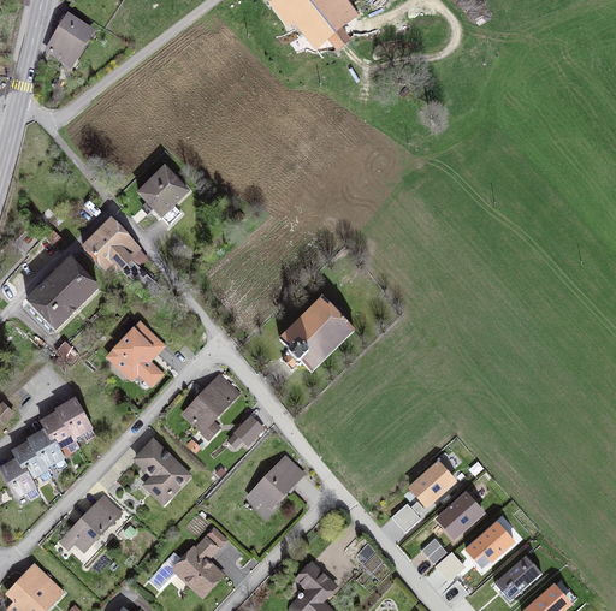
[(290,22),(312,47),(353,11),(343,0),(265,0),(286,24),(290,22)]
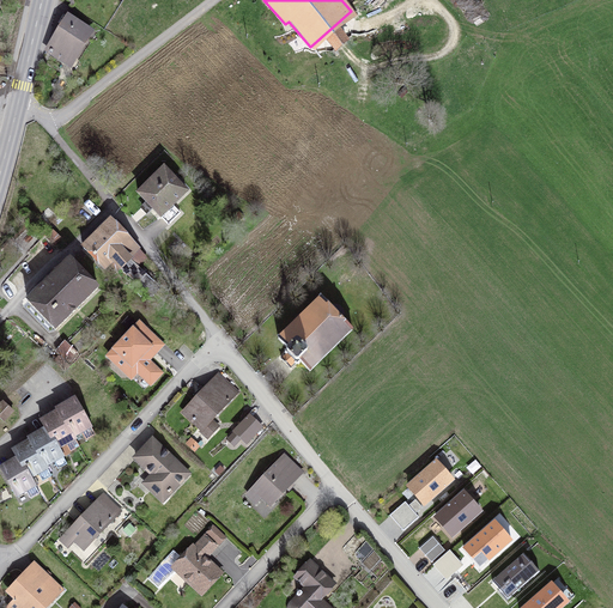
[(44,50),(72,65),(92,28),(65,13),(44,50)]
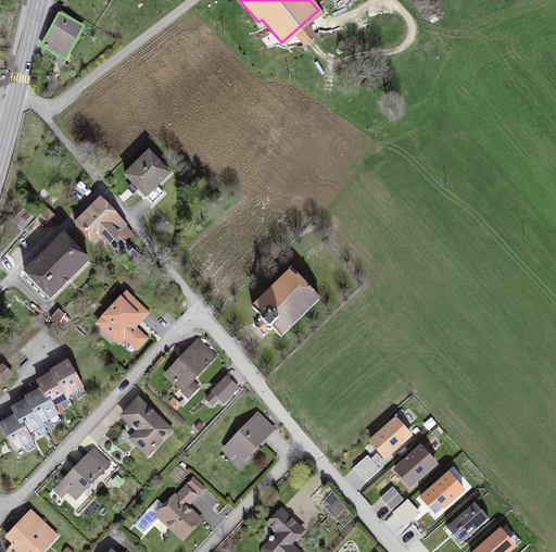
[(116,173),(140,196),(164,172),(141,149),(116,173)]
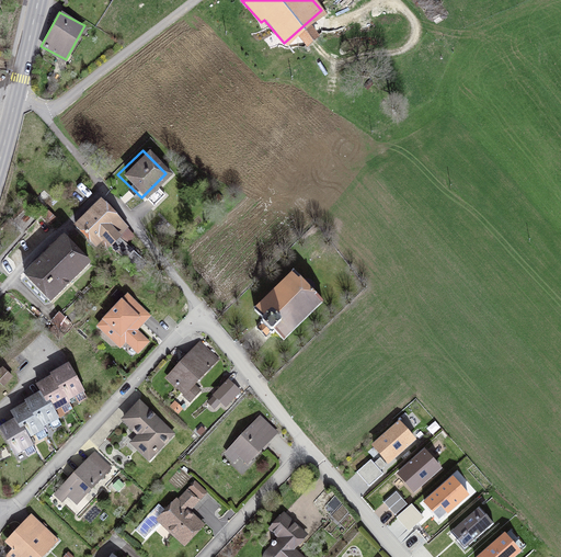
[(106,202),(81,227),(96,242),(102,236),(114,248),(126,236),(119,230),(127,223),(106,202)]
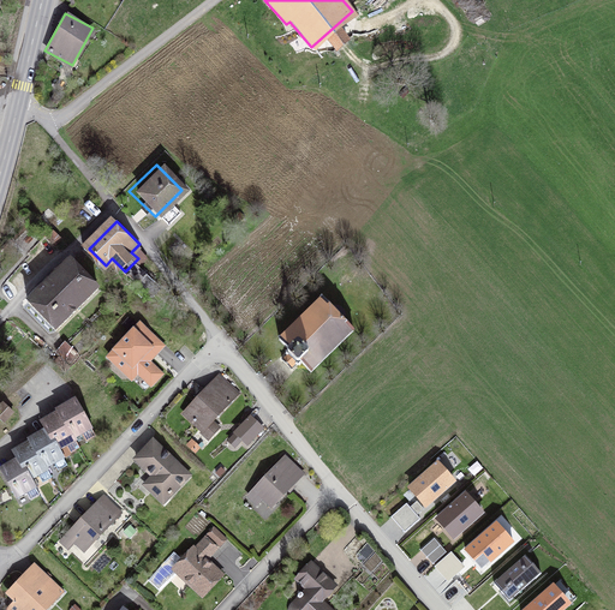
[(21,301),(47,328),(91,285),(65,257),(21,301)]
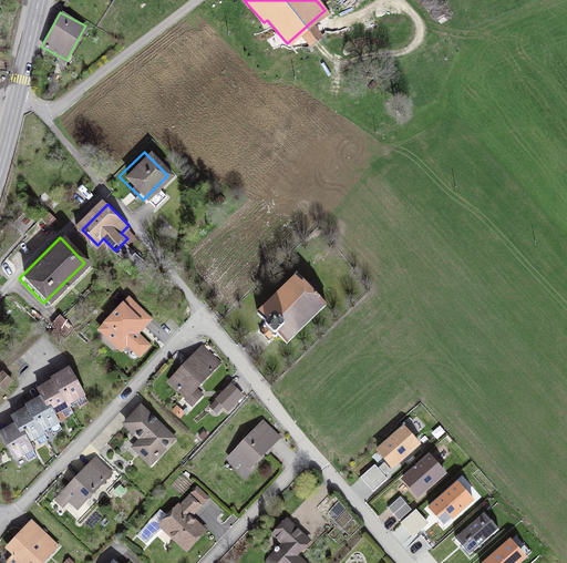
[(307,282),(297,270),(257,309),(266,319),(265,319),(264,320),(264,321),(264,323),(264,324),(260,328),(268,337),(272,333),(274,334),(275,333),(276,334),(278,331),(277,330),(278,330),(287,339),(326,302),(316,292),(317,290),(317,289),(318,288),(318,287),(318,286),(317,285),(317,284),(316,283),(315,282),(313,280),(312,280),(311,280),(310,280),(309,280),(308,280),(307,282)]
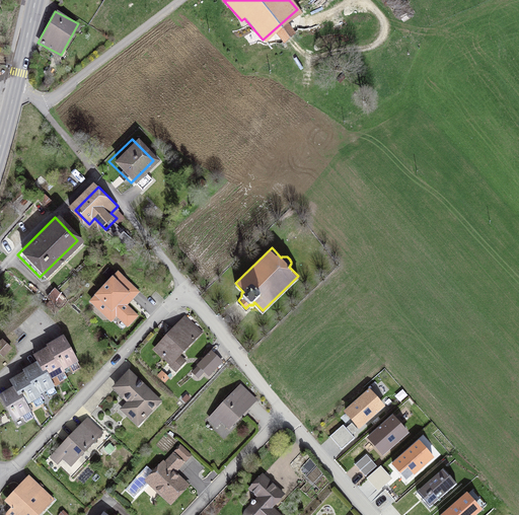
[(125,299),(137,285),(116,266),(88,295),(109,314),(114,310),(124,319),(134,308),(125,299)]
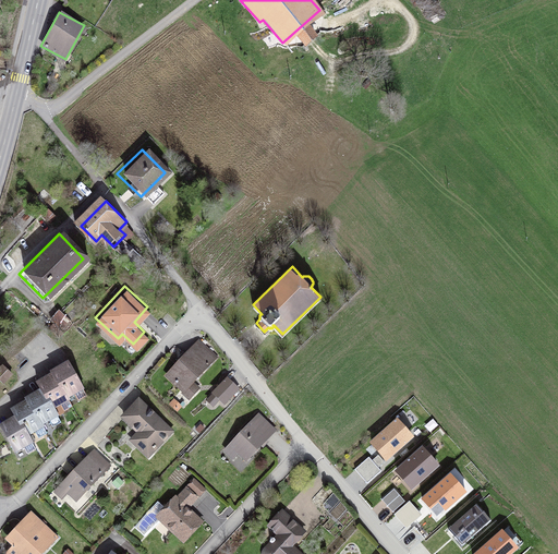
[(164,374),(181,389),(205,363),(186,348),(164,374)]
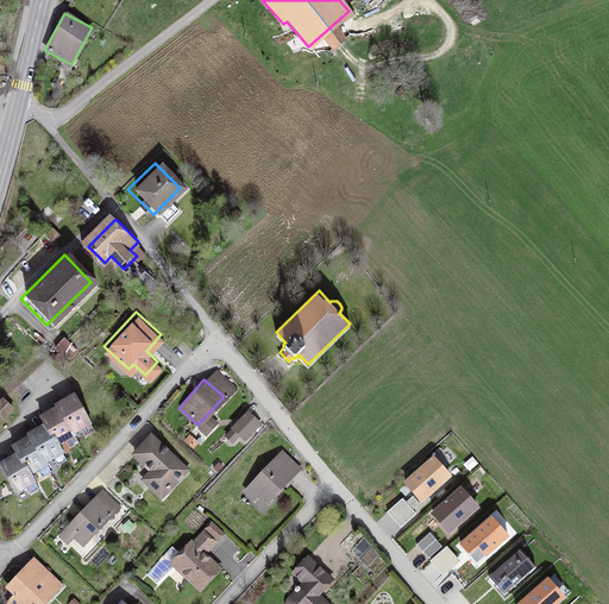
[(92,417),(75,390),(56,402),(73,429),(92,417)]
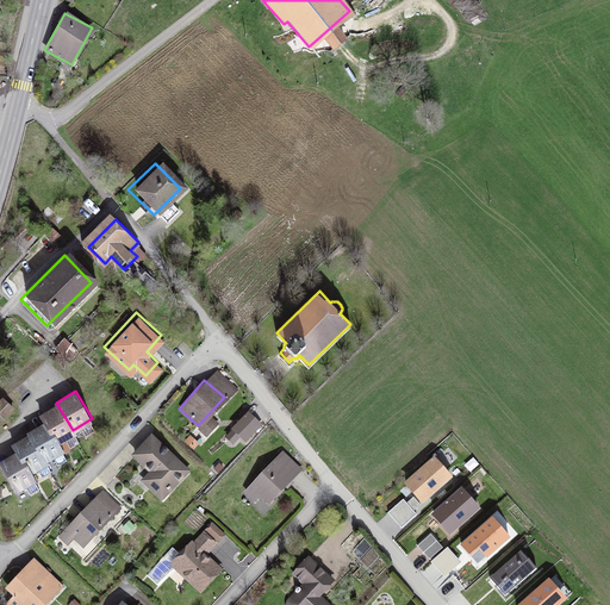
[(56,403),(38,413),(42,419),(56,441),(73,430),(56,403)]
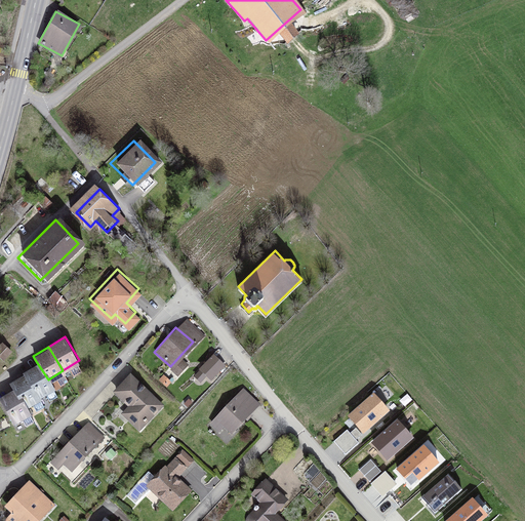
[(212,355),(200,369),(209,377),(221,364),(212,355)]
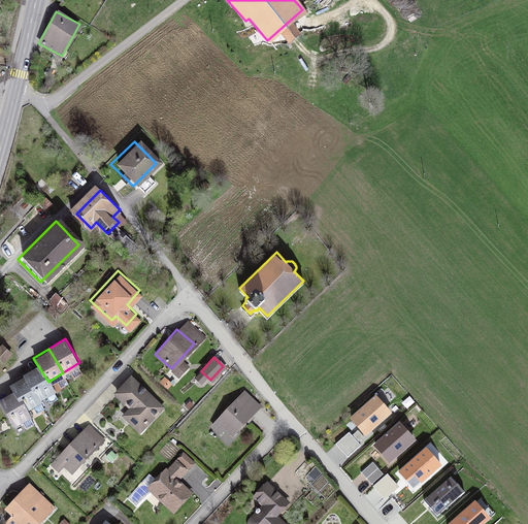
[(36,397),(53,387),(48,382),(36,363),(21,373),(24,379),(36,397)]
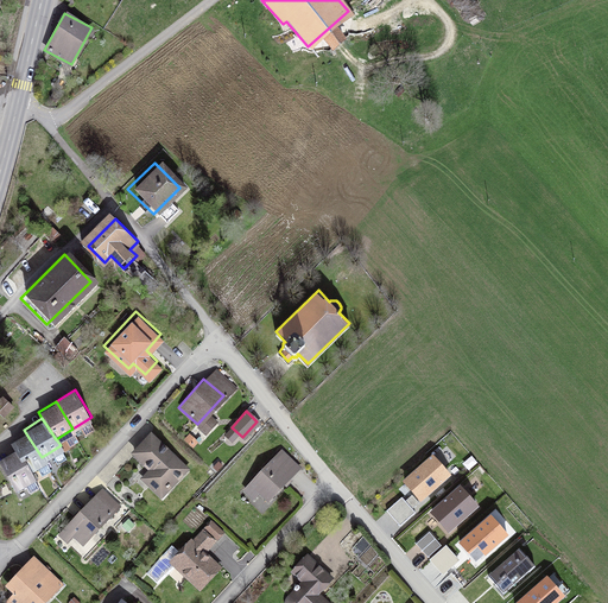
[(141,480),(159,496),(187,465),(147,431),(127,454),(147,473),(141,480)]
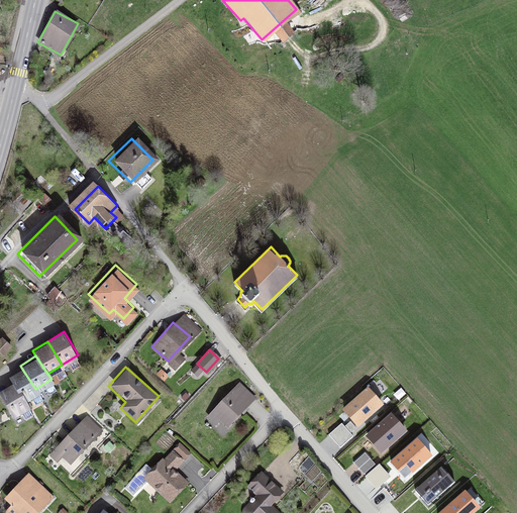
[(23,371),(13,378),(15,382),(28,401),(38,394),(35,389),(23,371)]
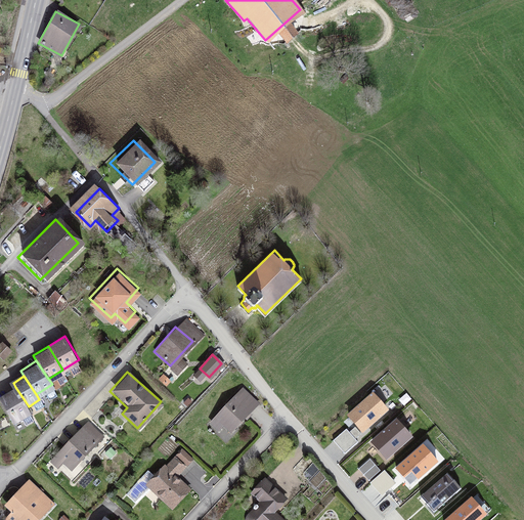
[(209,418),(226,432),(257,398),(239,383),(209,418)]
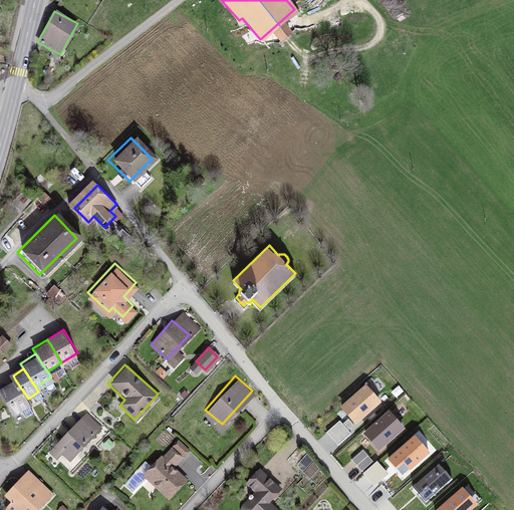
[(4,388),(18,409),(29,401),(28,399),(15,379),(4,388)]
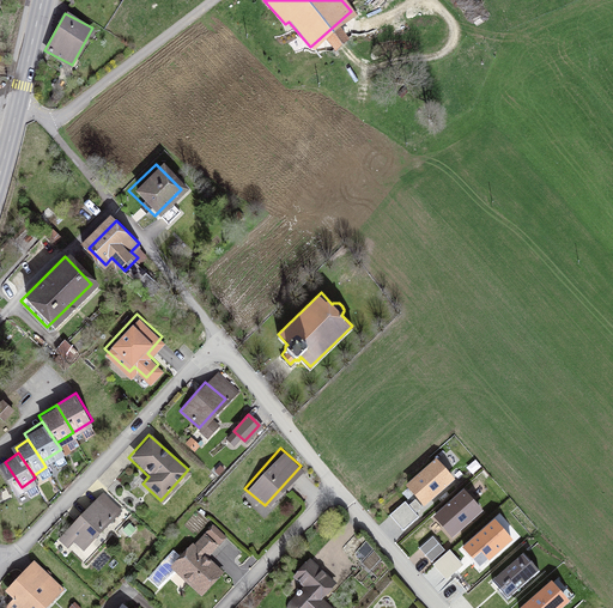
[(436,457),(408,481),(424,499),(451,474),(436,457)]
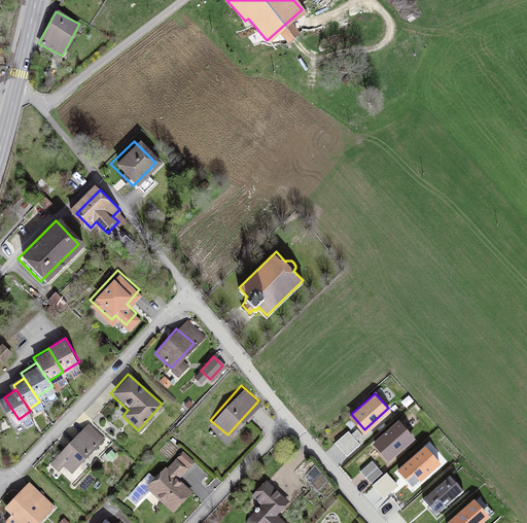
[(398,419),(375,440),(389,455),(412,434),(398,419)]
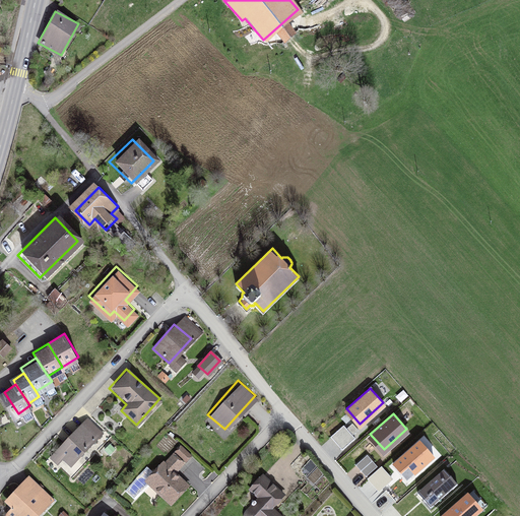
[(63,457),(71,465),(79,458),(88,448),(104,431),(87,415),(50,456),(57,463),(63,457)]
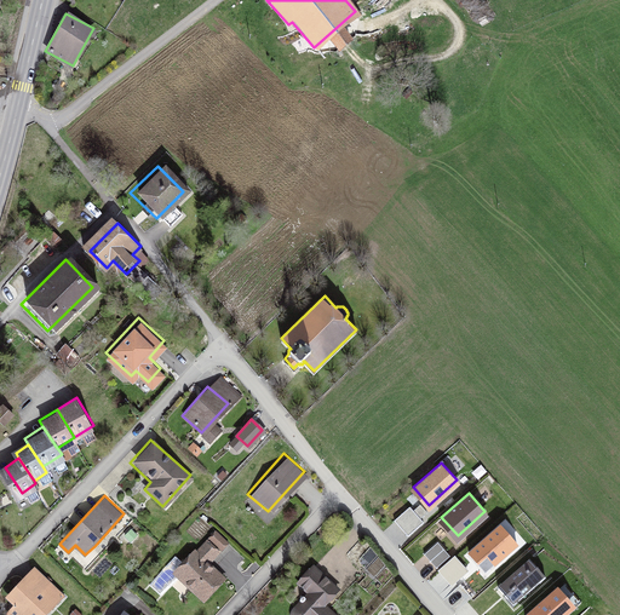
[(501,523),(470,551),(487,569),(517,541),(501,523)]
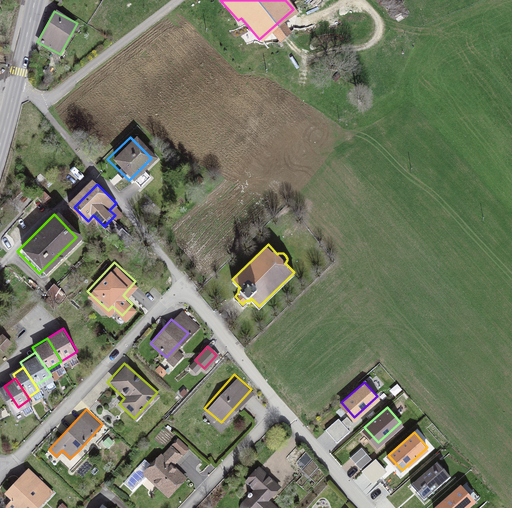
[(140,474),(168,497),(186,476),(158,453),(140,474)]
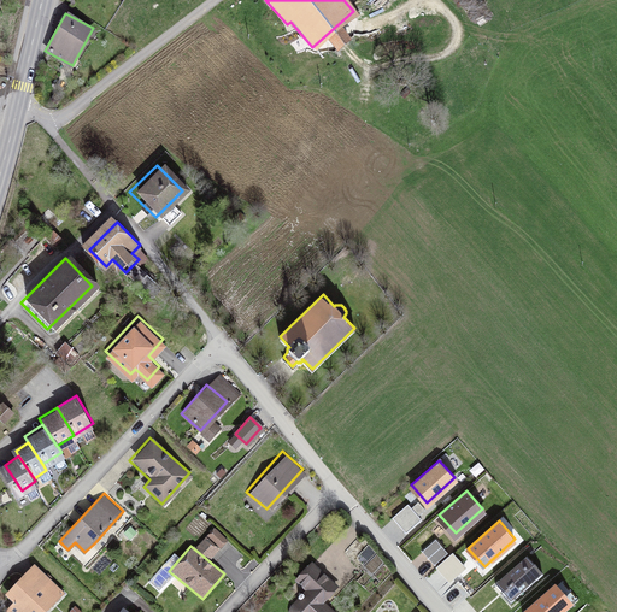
[(542,572),(527,555),(495,583),(511,600),(542,572)]
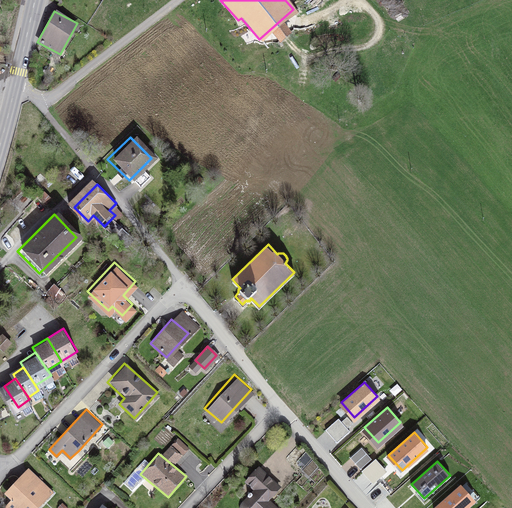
[(4,507),(35,507),(53,489),(27,465),(1,492),(10,500),(4,507)]
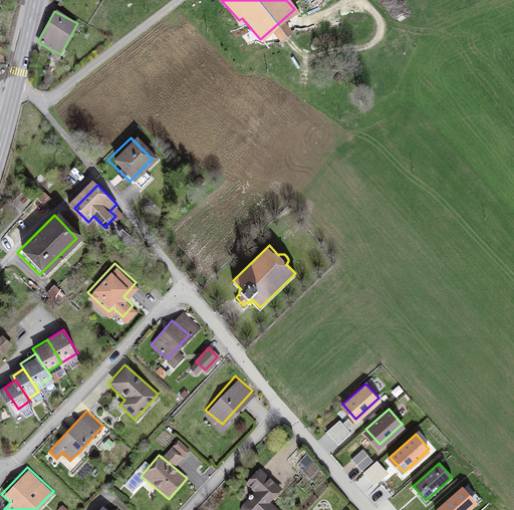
[(236,494),(243,500),(253,509),(275,509),(278,507),(267,497),(272,491),(253,474),(236,494)]
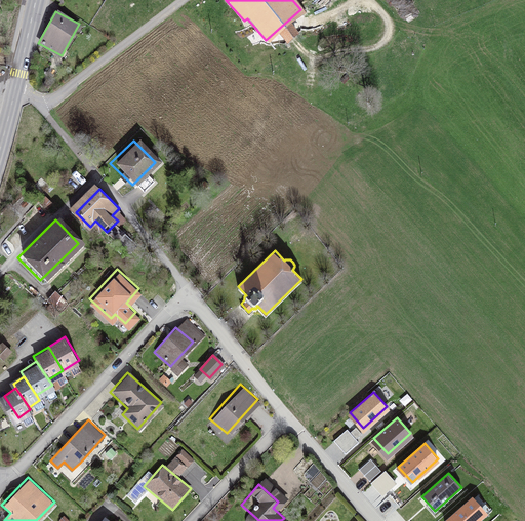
[(480,520),(488,515),(473,496),(443,520),(480,520)]
